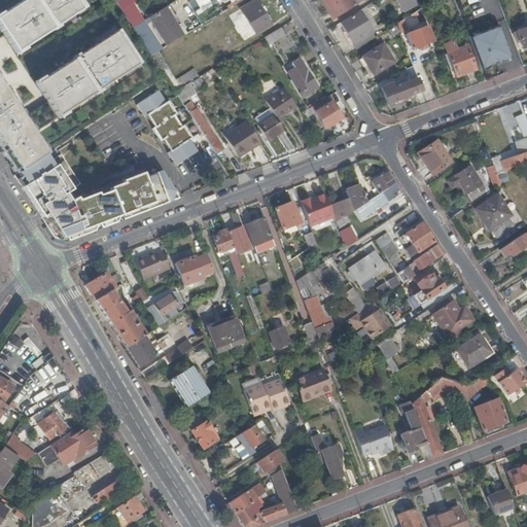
[(0,0),(0,149),(15,174),(44,155),(47,152),(34,132),(138,65),(116,31),(106,37),(36,83),(47,102),(25,116),(0,78),(0,37),(4,35),(15,53),(83,8),(82,6),(77,0),(22,0),(0,14),(0,0)]
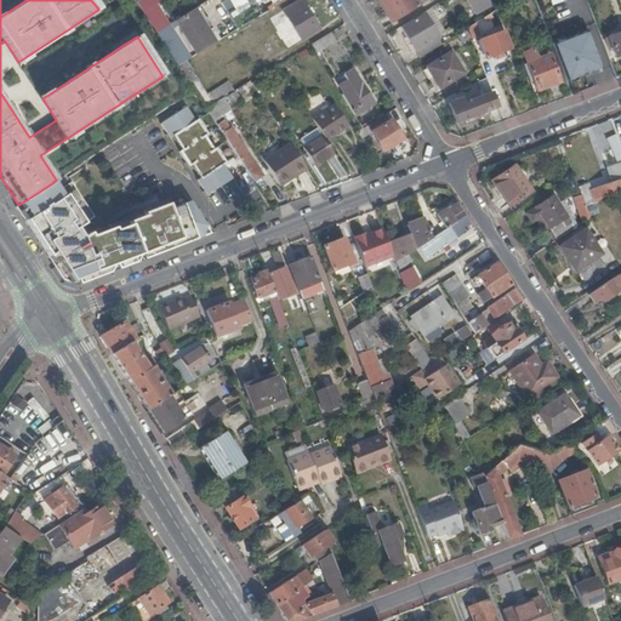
[(159,1),(158,0),(138,0),(137,1),(143,11),(153,5),(159,1)]
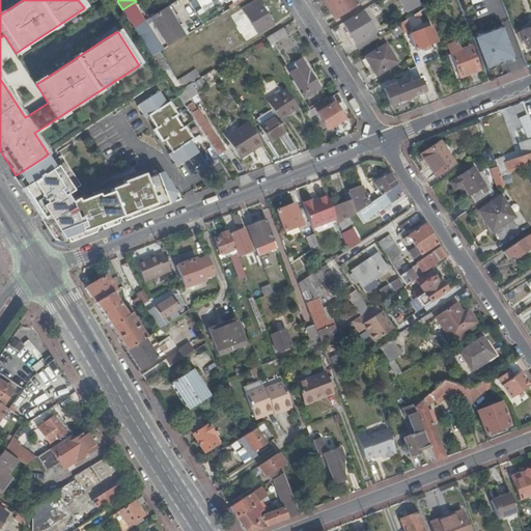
[(194,0),(190,3),(193,8),(195,7),(199,15),(214,6),(210,0),(194,0)]
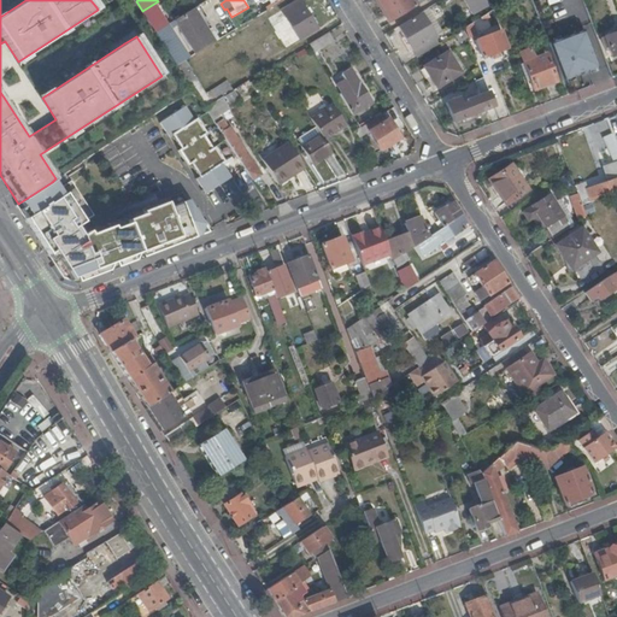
[(300,40),(318,29),(300,0),(292,5),(294,9),(285,15),(300,40)]
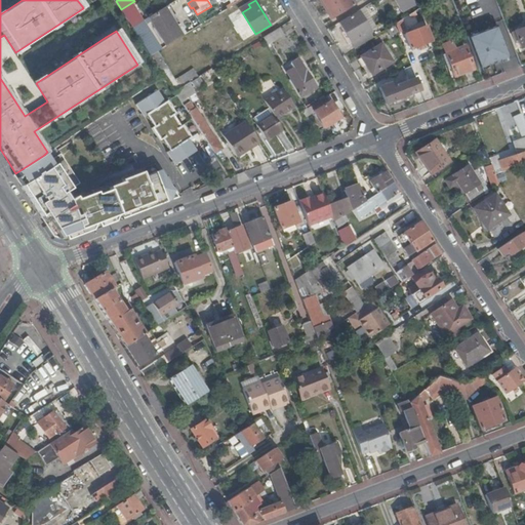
[(352,0),(319,0),(331,18),(355,4),(352,0)]
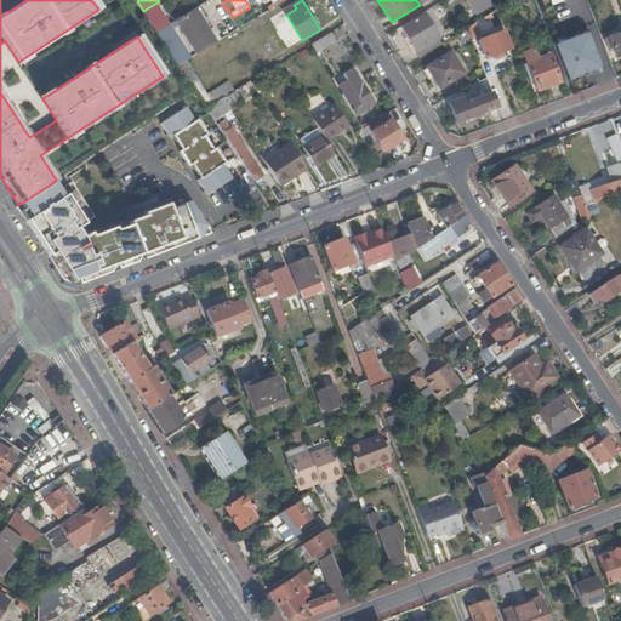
[(468,0),(477,12),(491,4),(489,0),(468,0)]
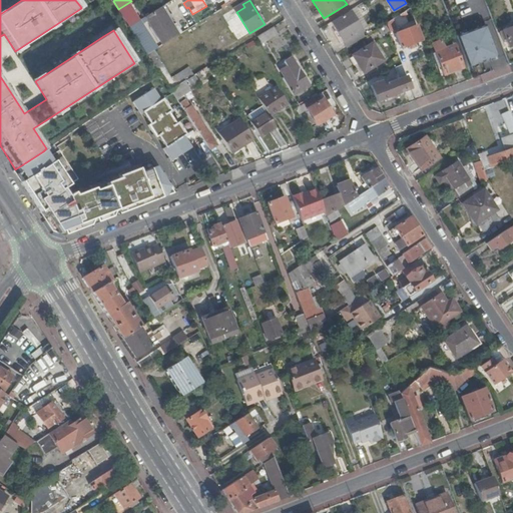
[(136,22),(126,4),(118,9),(129,26),(136,22)]
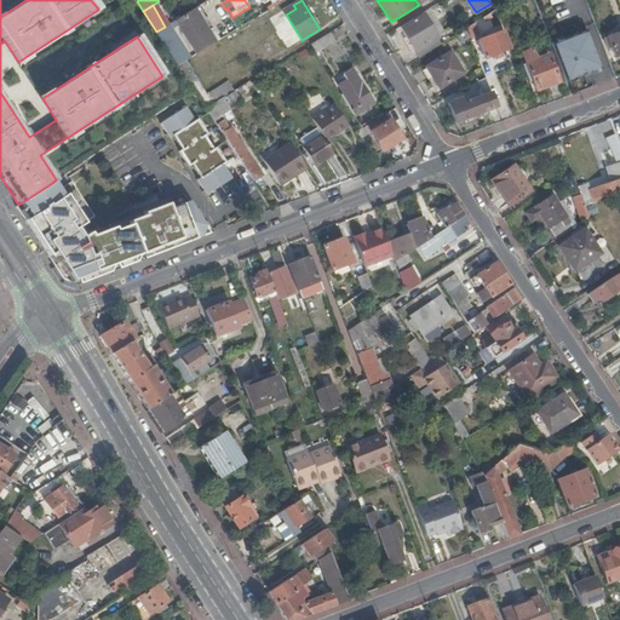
[(207,30),(195,9),(177,19),(197,53),(216,42),(214,41),(207,30)]
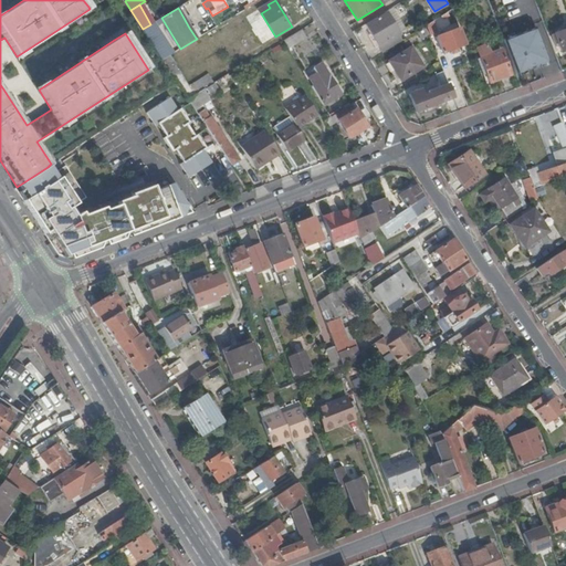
[(388,13),(367,25),(378,46),(399,34),(388,13)]
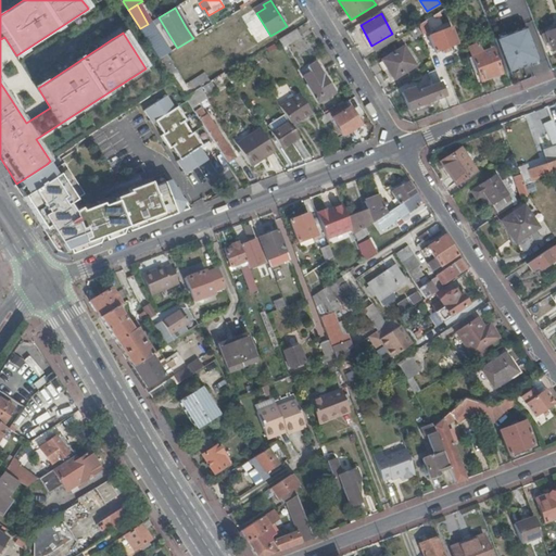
[(420,24),(418,25),(421,34),(422,37),(430,34),(425,21),(424,22),(420,24)]
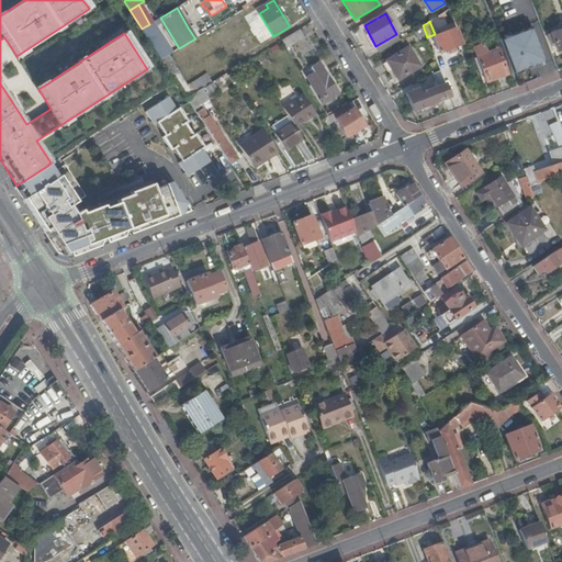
[(153,22),(149,24),(142,29),(161,59),(168,55),(150,27),(154,24),(153,22)]
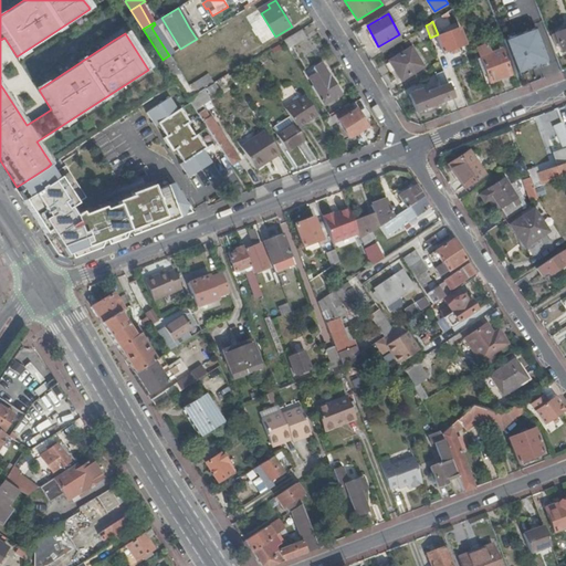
[(198,22),(189,28),(196,38),(205,32),(198,22)]
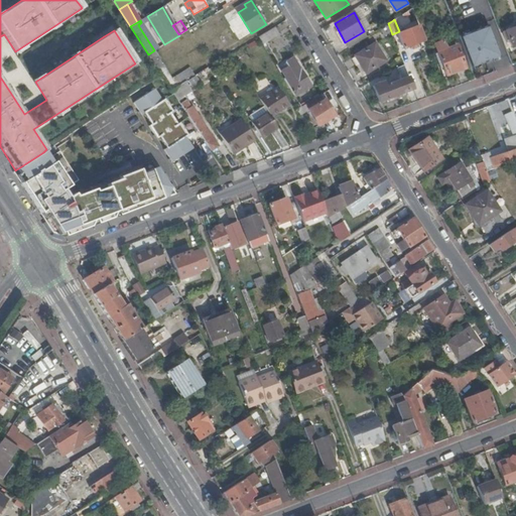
[(391,31),(386,24),(379,28),(384,35),(391,31)]
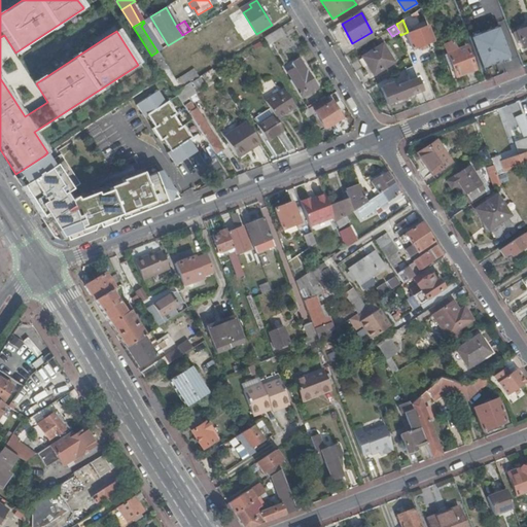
[(412,49),(433,41),(427,26),(407,34),(412,49)]
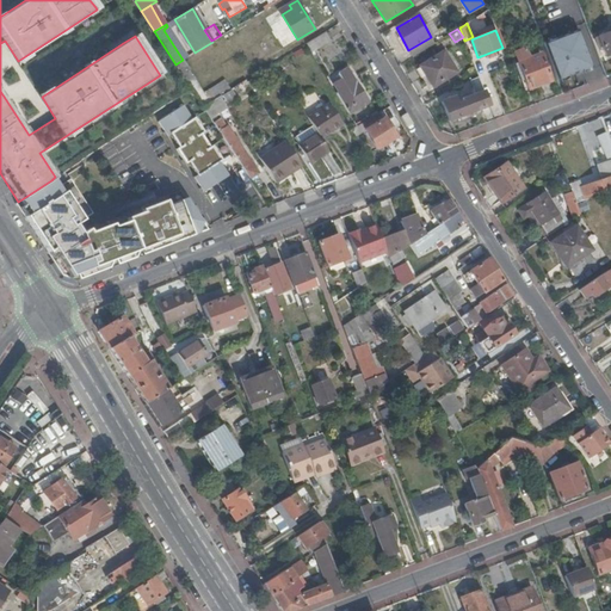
[(332,41),(326,31),(307,44),(312,53),(332,41)]
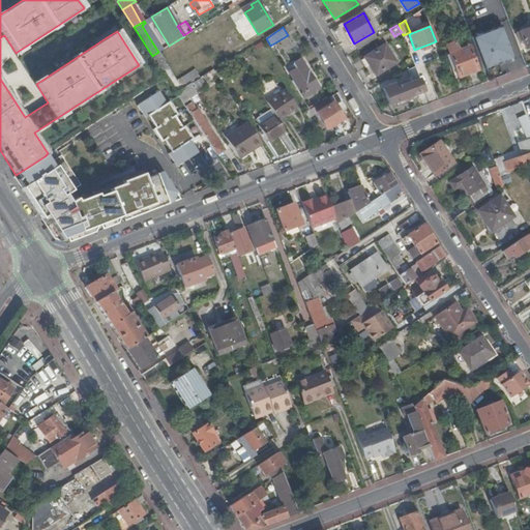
[(529,46),(529,27),(520,32),(526,48),(529,46)]
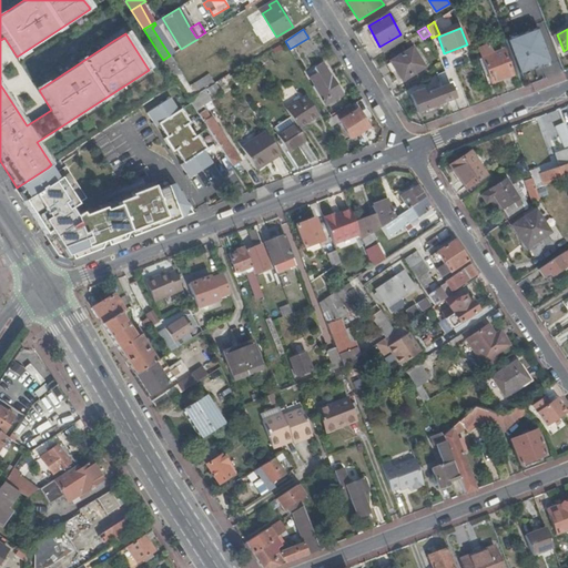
[(550,64),(538,32),(507,43),(519,77),(550,64)]
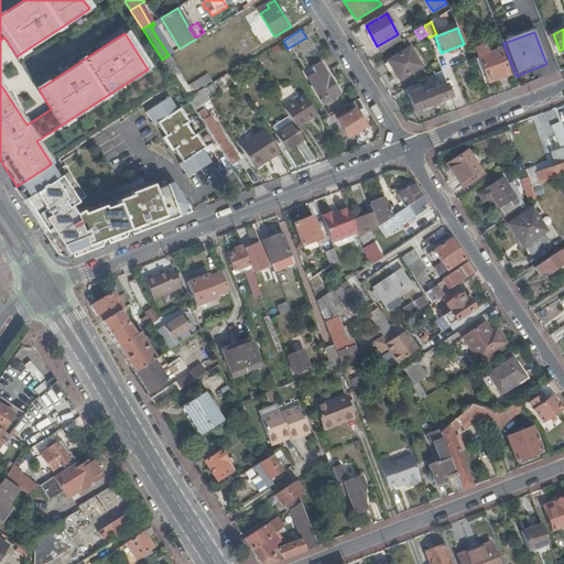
[(420,67),(409,49),(383,64),(389,73),(392,71),(398,80),(420,67)]
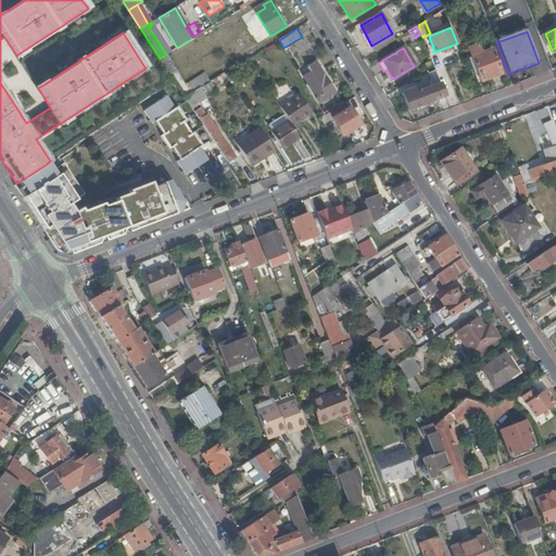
[(501,72),(492,48),(472,55),(481,79),(501,72)]
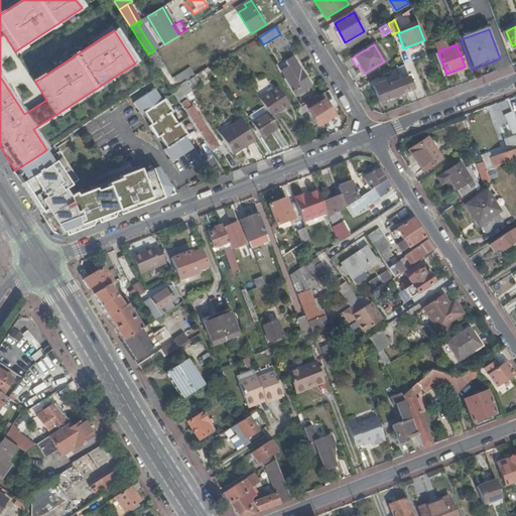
[(154,50),(148,54),(161,75),(171,90),(178,86),(174,81),(173,78),(155,49),(154,50)]
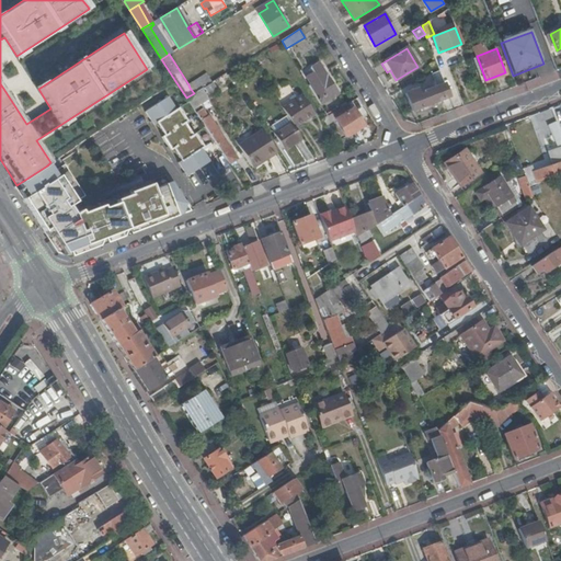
[(310,87),(320,103),(338,92),(328,77),(324,72),(319,64),(310,69),(313,73),(308,77),(312,84),(310,87)]
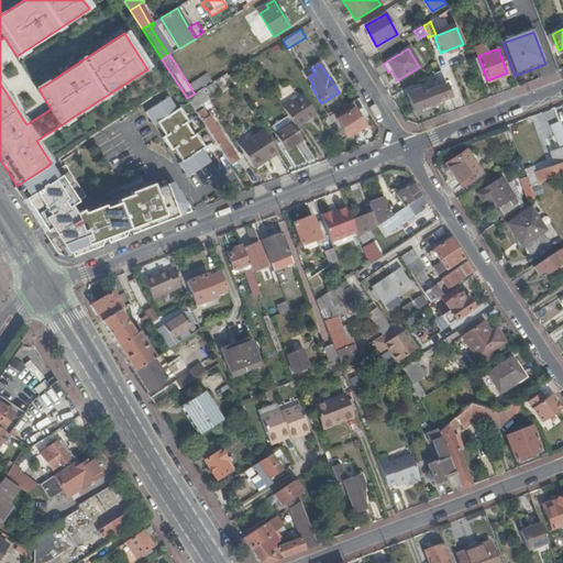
[(190,88),(195,94),(203,88),(213,83),(214,81),(209,73),(195,81),(197,84),(190,88)]
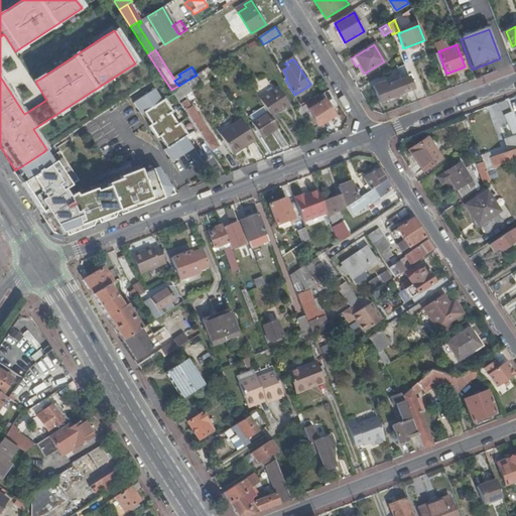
[(186,81),(190,88),(200,83),(196,76),(186,81)]
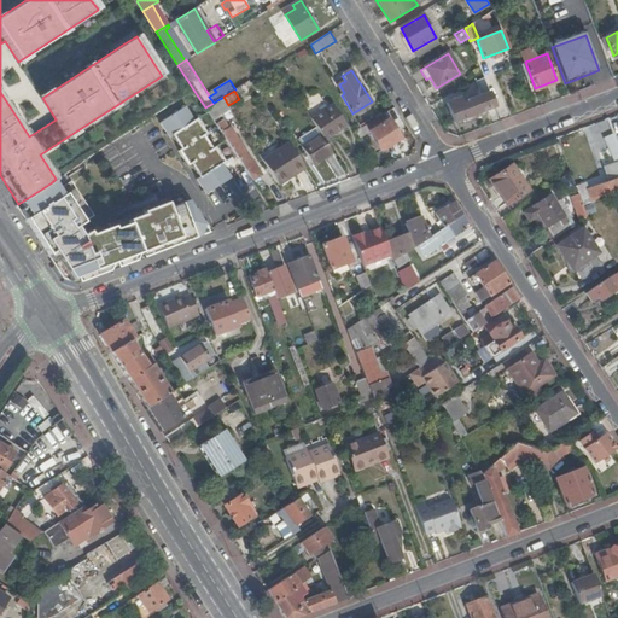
[(445,104),(453,123),(495,106),(490,92),(466,101),(467,103),(461,105),(459,99),(445,104)]
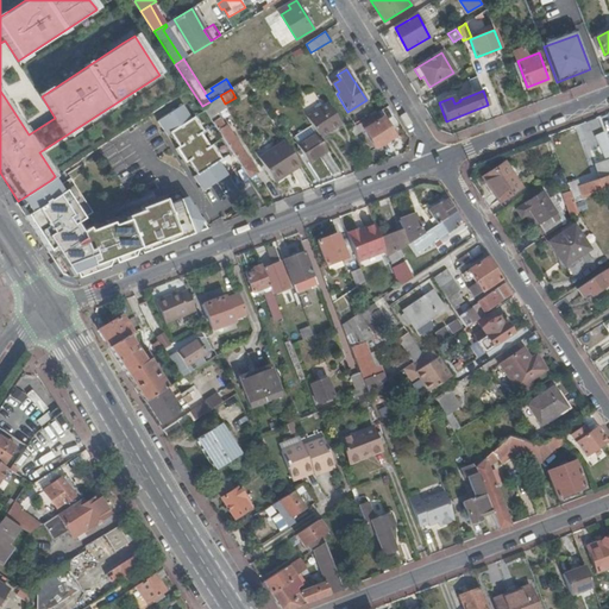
[(202,106),(244,169),(252,163),(228,126),(226,127),(220,118),(218,120),(214,114),(226,107),(225,104),(220,95),(211,101),(202,106)]
